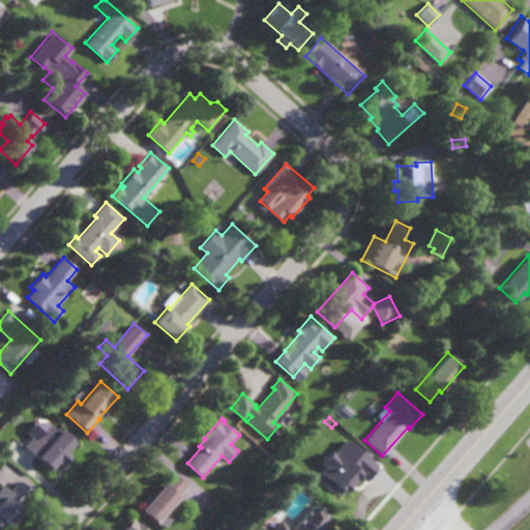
[(58,433),(62,429),(78,443),(68,452),(72,457),(64,466),(61,463),(52,472),(50,469),(49,470),(46,467),(24,446),(33,437),(34,438),(48,423),(58,433)]
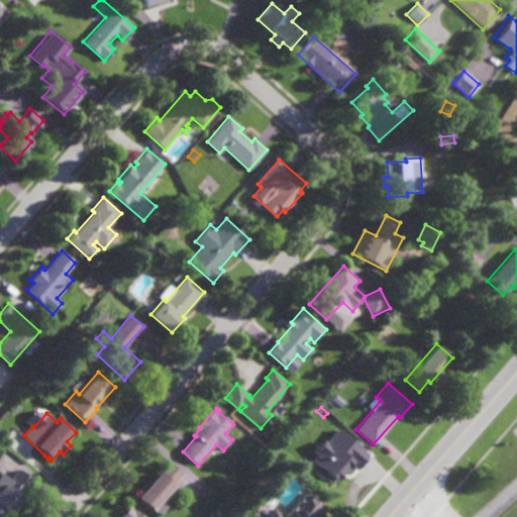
[(342,480),(342,479),(341,480),(330,492),(312,476),(323,462),(333,450),(347,434),(366,450),(365,452),(357,460),(358,461),(357,461),(342,480)]
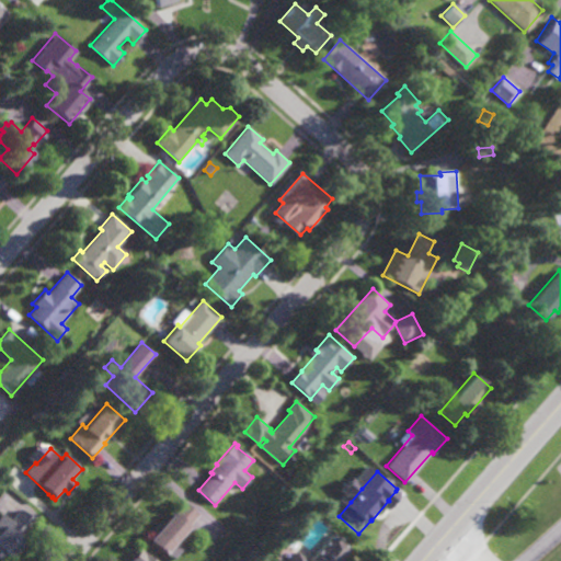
[(176,541),(184,548),(173,560),(165,553),(164,556),(148,541),(158,530),(156,527),(161,521),(164,523),(184,501),(199,514),(176,541)]
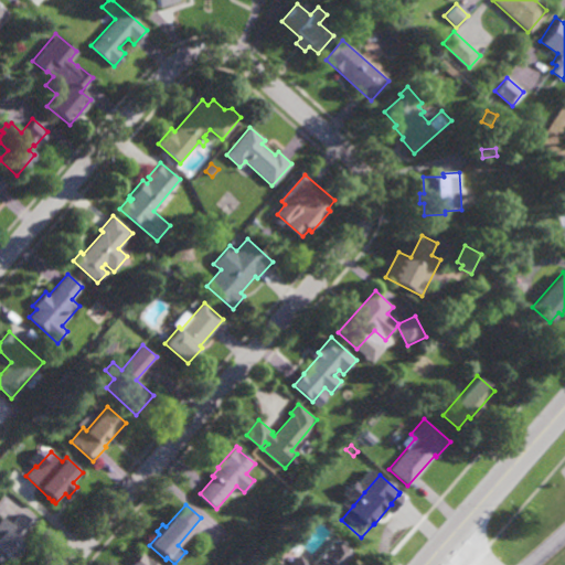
[(34,524),(19,542),(25,547),(11,564),(4,558),(0,564),(0,520),(2,518),(10,524),(20,512),(34,524)]
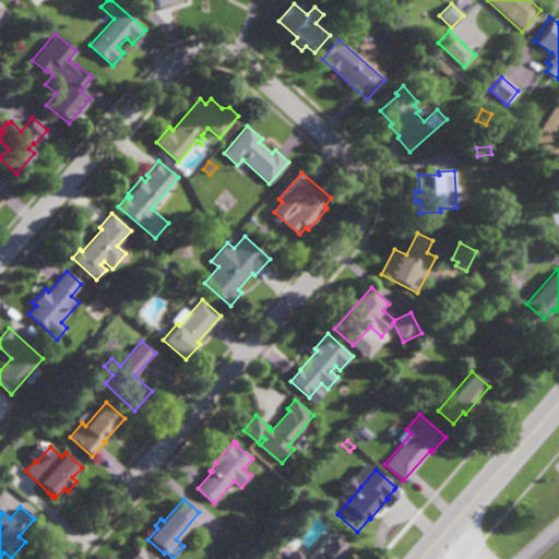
[(337,558),(284,558),(294,549),(306,558),(329,532),(345,547),(336,557),(339,558),(337,558)]
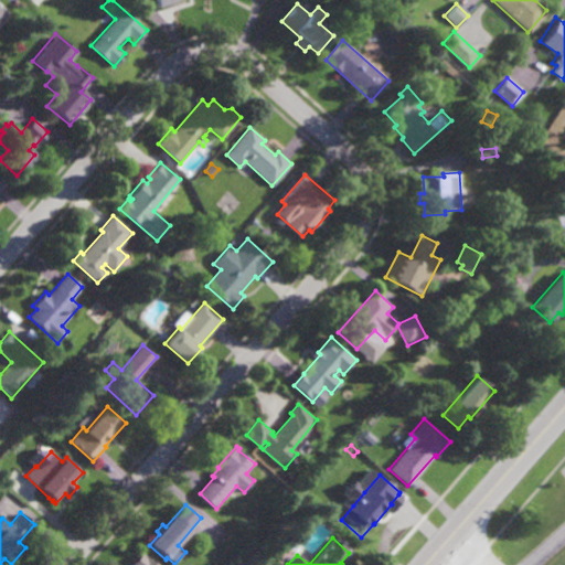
[(129,564),(141,553),(155,564),(129,564)]
